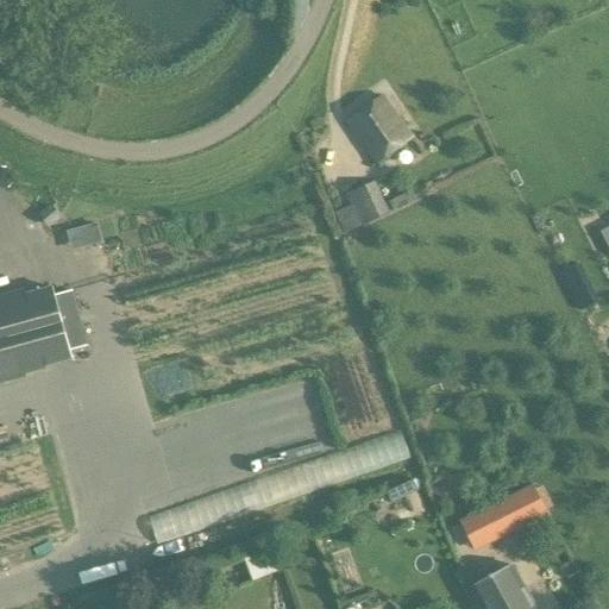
[(412,138),(382,96),(346,121),(377,164),(412,138)]
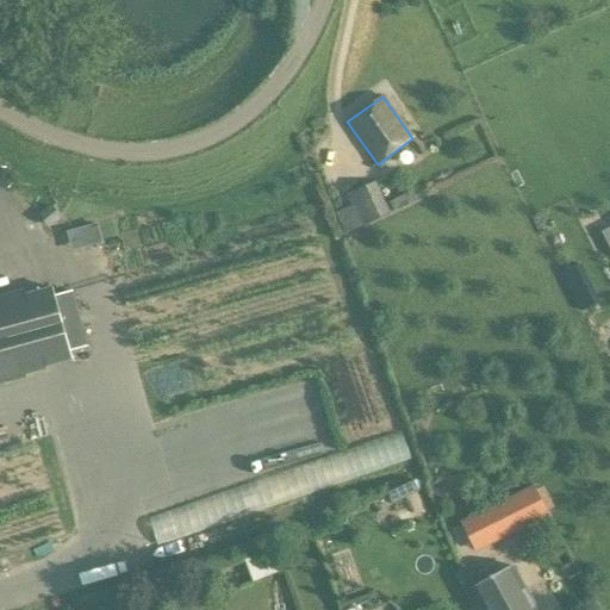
[(388,213),(374,182),(344,195),(349,206),(334,213),(343,235),(388,213)]
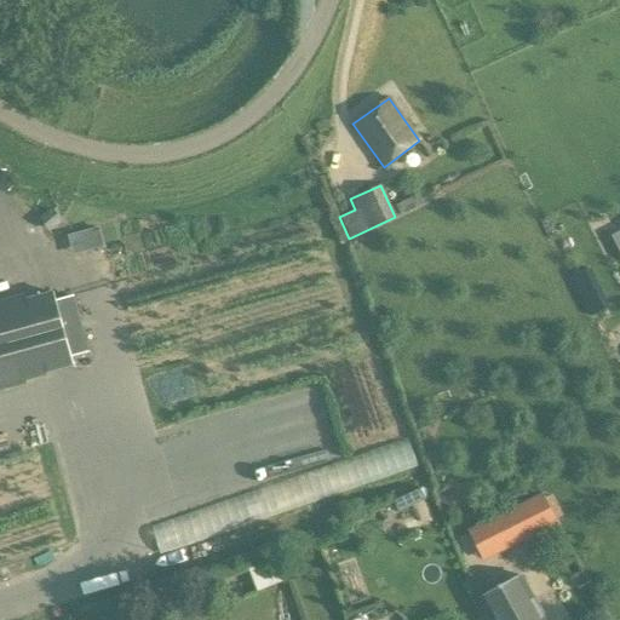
[(46,231),(47,231),(59,220),(52,211),(39,222),(46,231)]
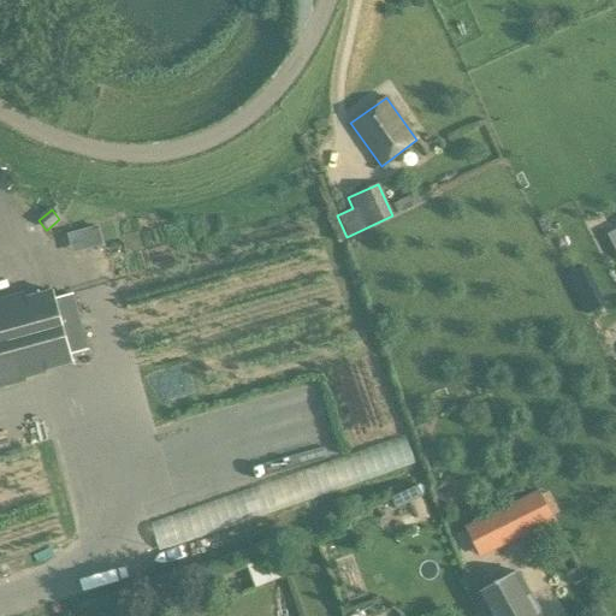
[(80,249),(106,241),(100,223),(73,232),(80,249)]
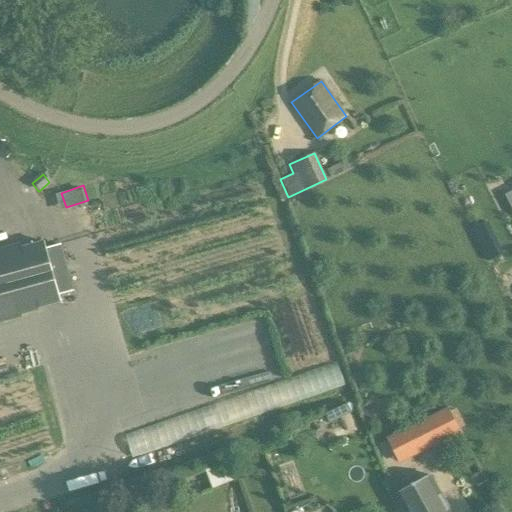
[(0,252),(0,322),(58,307),(55,295),(73,291),(62,245),(44,249),(42,242),(0,252)]
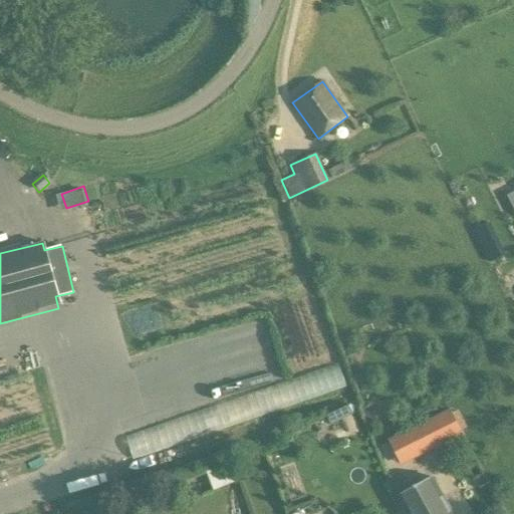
[(329,426),(351,416),(347,407),(325,417),(329,426)]
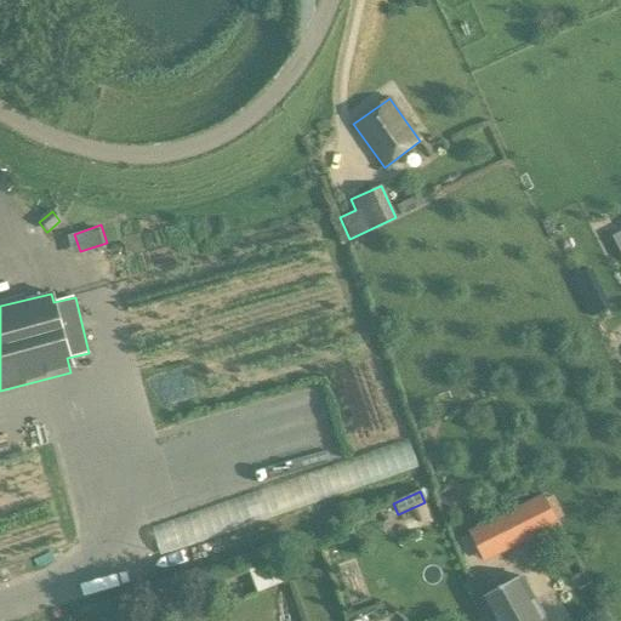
[(483,562),(556,525),(541,495),(468,531),(483,562)]
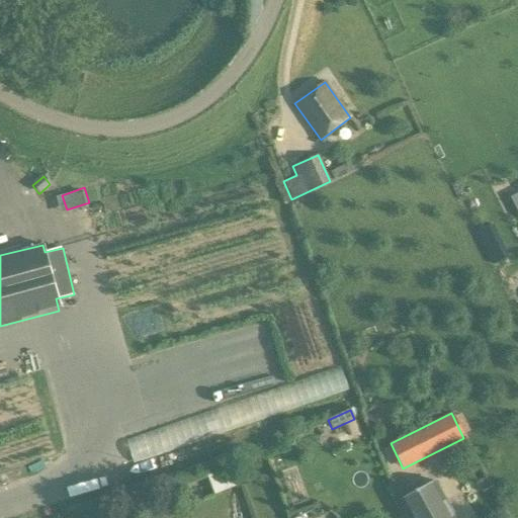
[(230,467),(207,477),(216,495),(238,486),(230,467)]
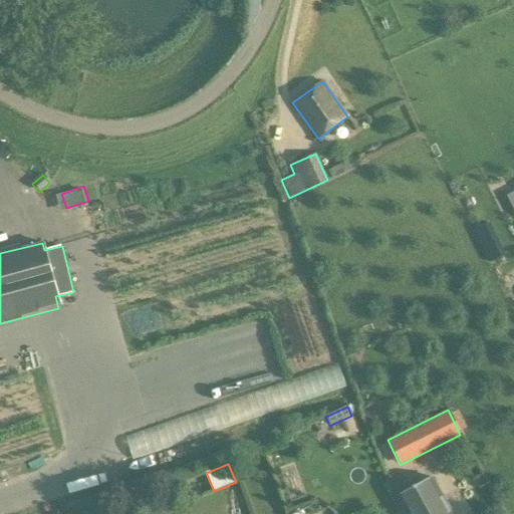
[(403,475),(389,483),(397,496),(396,497),(406,513),(452,513),(432,477),(410,489),(403,475)]
